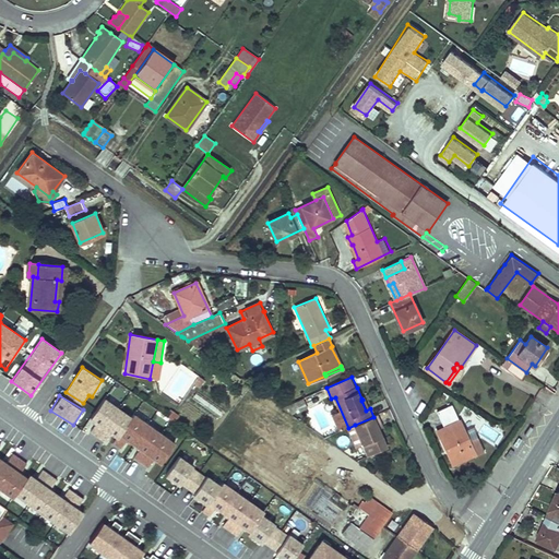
[(365,397),(361,399),(363,400),(361,401),(366,411),(370,408),(365,397)]
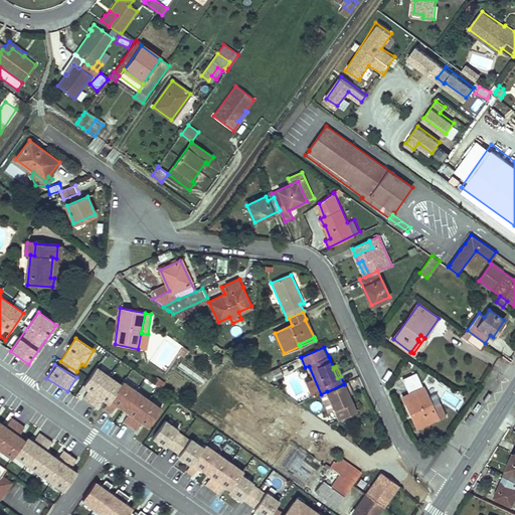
[(283,375),(280,367),(270,372),(273,379),(283,375)]
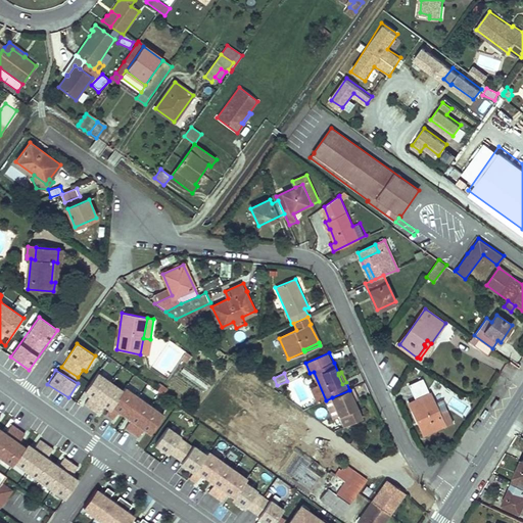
[(277,385),(274,378),(265,382),(272,387),(277,385)]
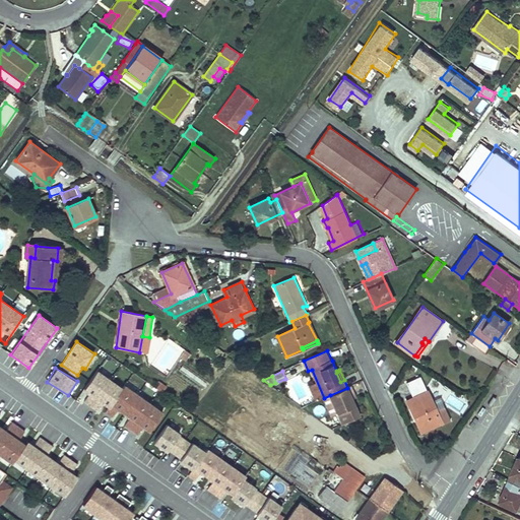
[(408,401),(415,418),(417,416),(425,432),(443,424),(444,425),(451,421),(445,407),(437,410),(421,378),(408,384),(414,398),(408,401)]
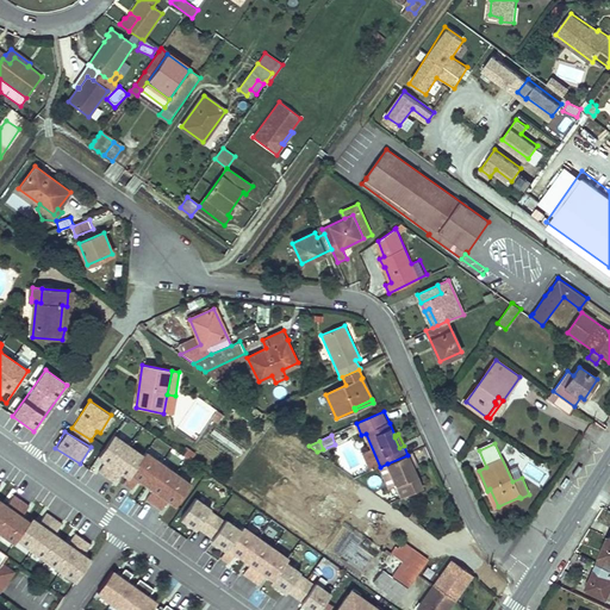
[(193,485),(138,447),(119,474),(174,512),(193,485)]
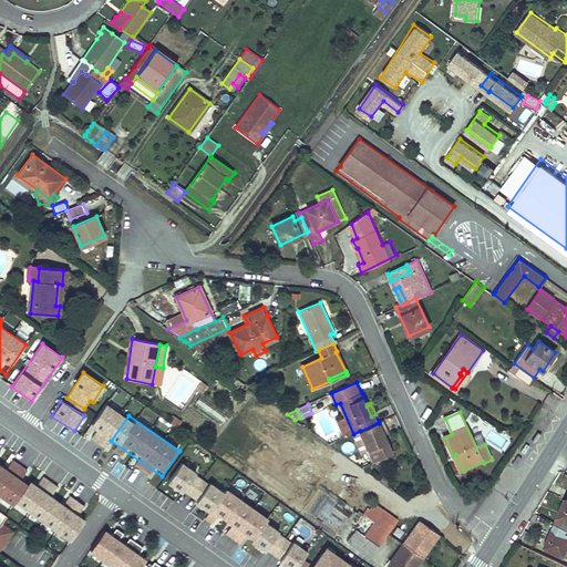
[(182,421),(175,416),(169,423),(176,429),(182,421)]
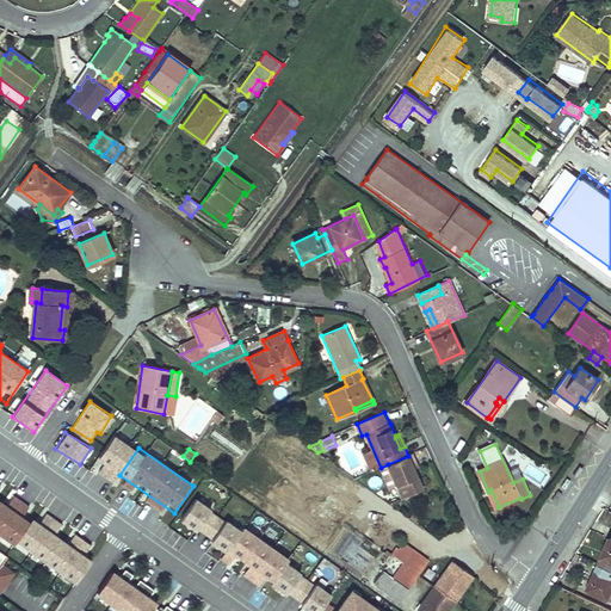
[(388,464),(397,486),(403,499),(425,488),(414,466),(418,464),(413,454),(408,456),(388,464)]
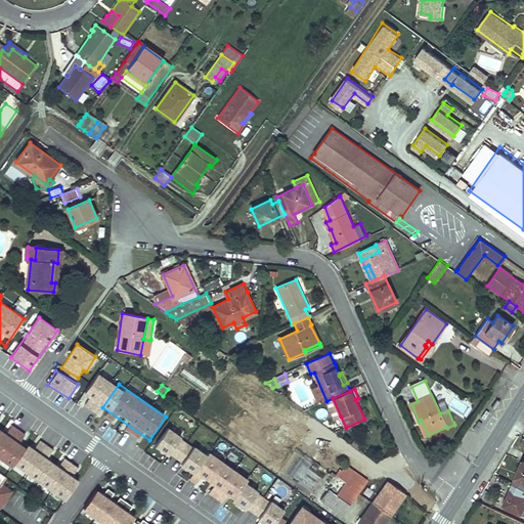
[(326,401),(335,420),(341,417),(333,398),(326,401)]
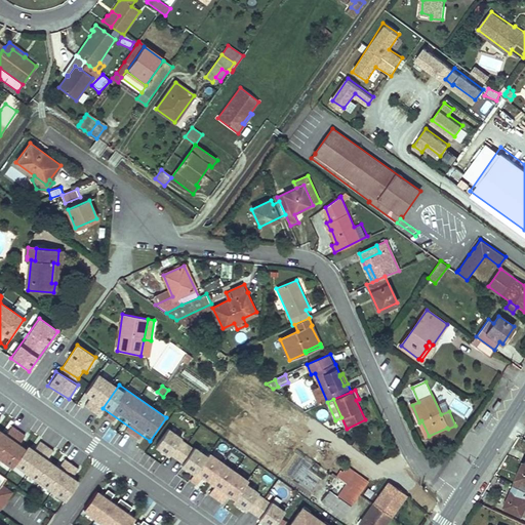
[(421,420),(419,422),(427,437),(429,436),(421,420)]
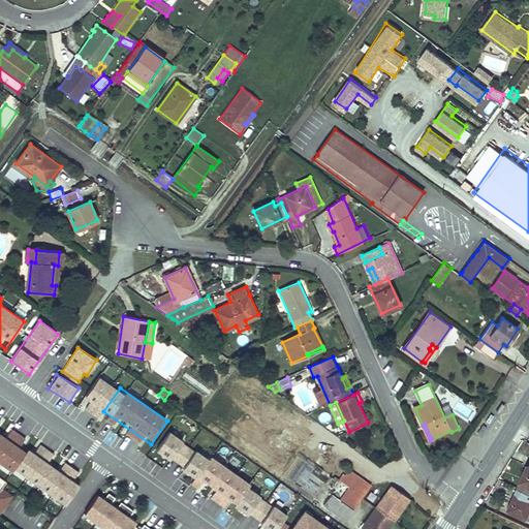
[(31,447),(0,426),(0,461),(14,471),(31,447)]
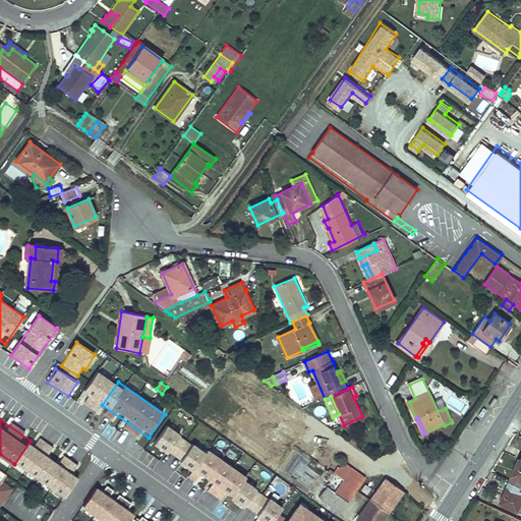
[(267,520),(271,520),(282,506),(269,497),(268,499),(254,489),(255,487),(243,478),(245,475),(208,449),(205,452),(192,443),(191,445),(178,436),(179,433),(167,425),(155,442),(167,451),(169,449),(182,459),(180,460),(192,469),(188,475),(195,480),(201,471),(214,480),(208,489),(220,498),(226,489),(232,494),(231,496),(243,505),(245,503),(258,512),(256,514),(267,520)]
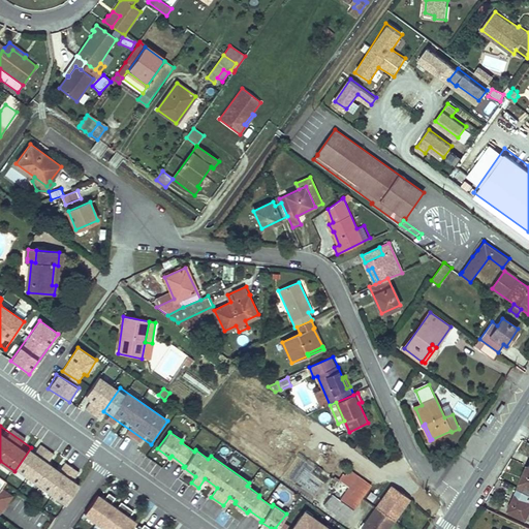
[(360,442),(354,449),(368,459),(373,452),(360,442)]
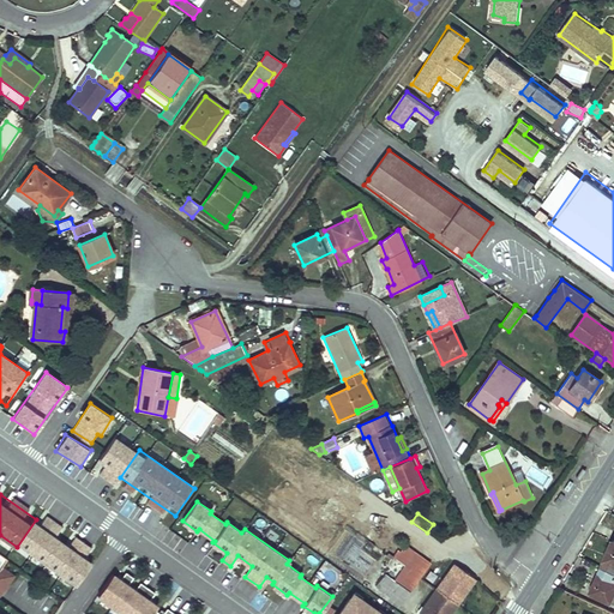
[(97,558),(42,519),(22,548),(78,587),(97,558)]
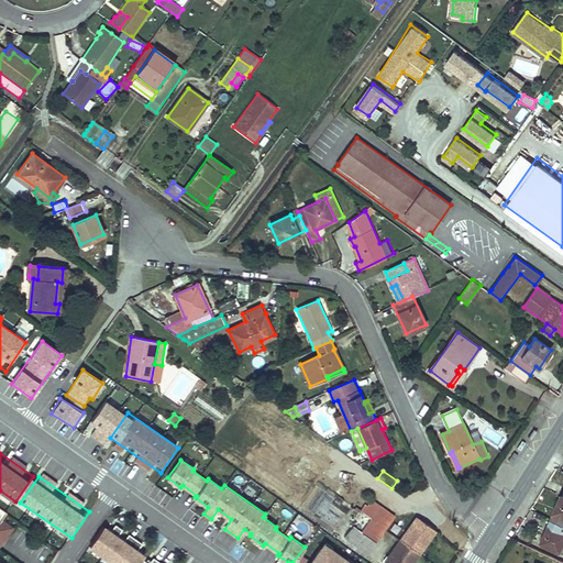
[(377,478),(371,487),(385,497),(392,488),(377,478)]
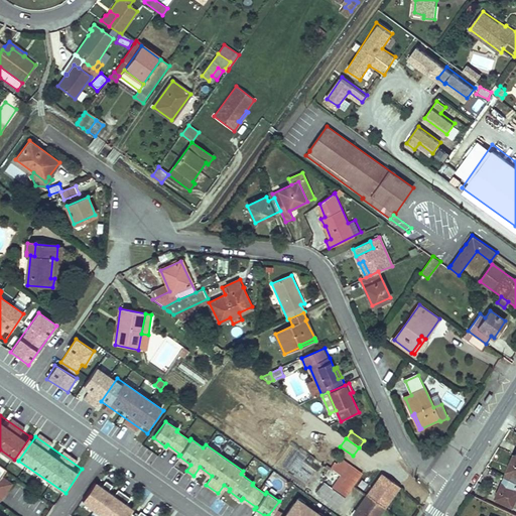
[(317,450),(313,456),(316,459),(323,463),(327,457),(317,450)]
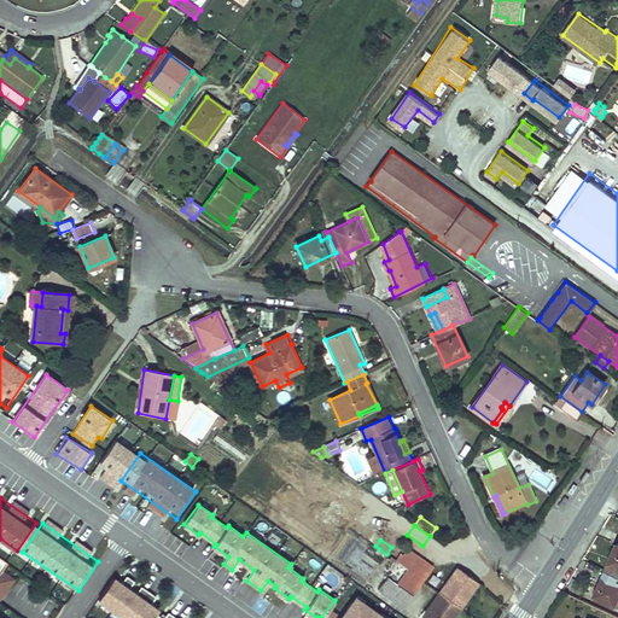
[(617,543),(593,595),(617,606),(617,543)]
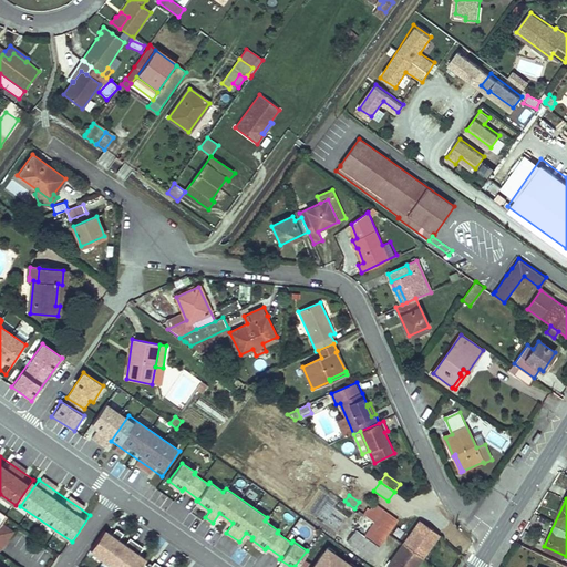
[(344,501),(342,500),(339,504),(344,508),(348,504),(344,501)]
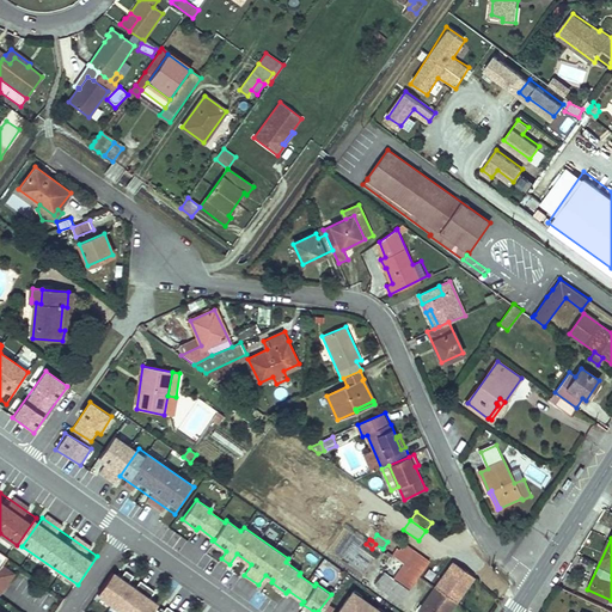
[(398,549),(393,556),(405,564),(415,550),(407,544),(402,550),(398,549)]
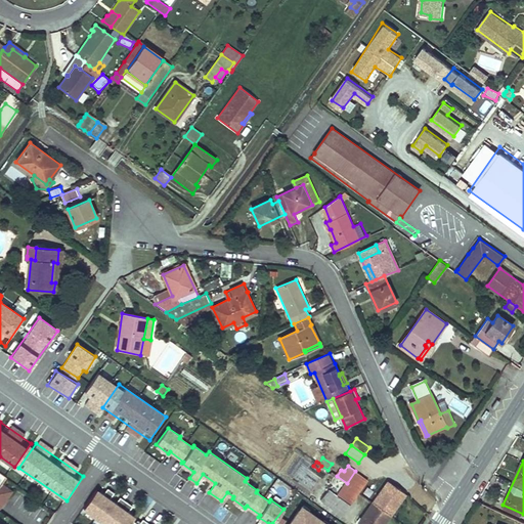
[(355,471),(347,483),(359,492),(367,480),(355,471)]
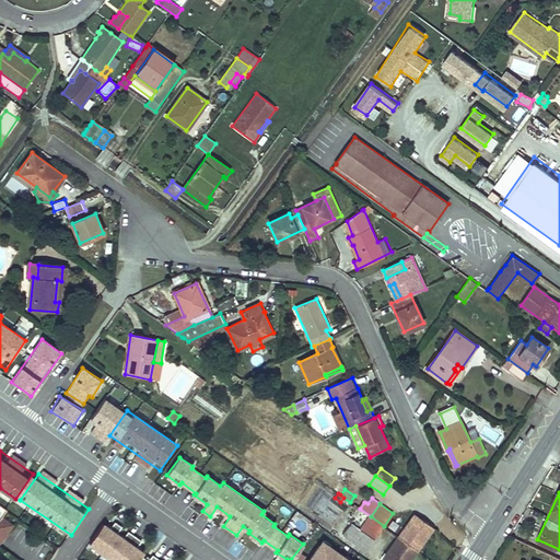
[(416,514),(399,536),(418,549),(433,527),(416,514)]
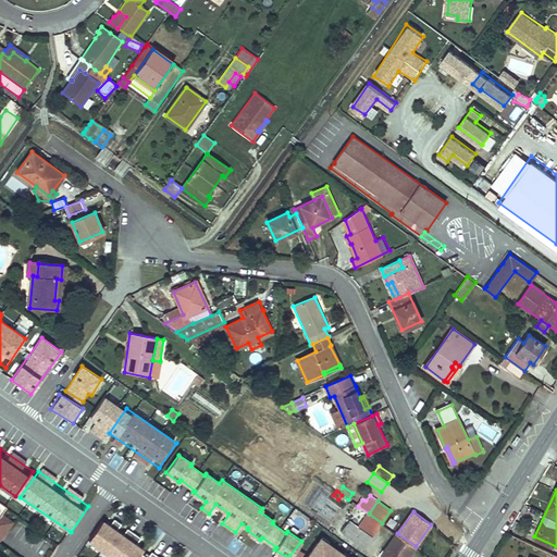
[(382,523),(369,514),(359,527),(349,520),(342,531),(364,547),(382,523)]
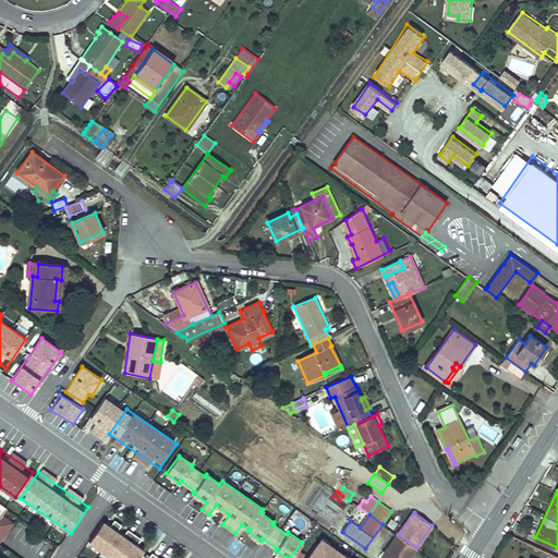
[(13,523),(3,516),(0,520),(0,540),(1,541),(13,523)]
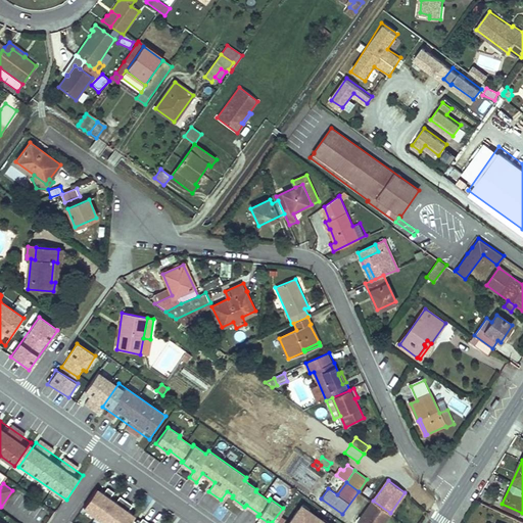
[(129,522),(135,516),(96,489),(83,508),(105,522),(129,522)]
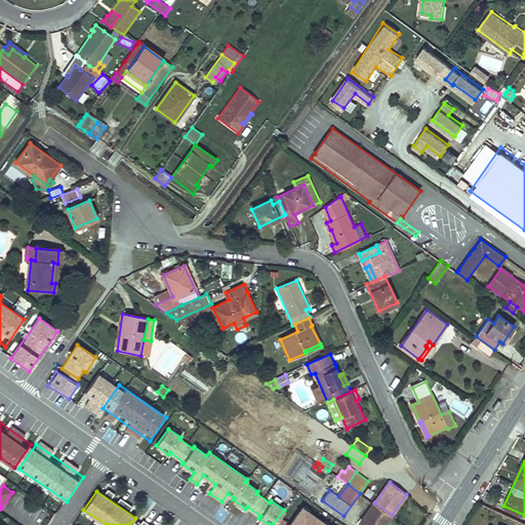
[(384,524),(392,515),(374,502),(359,524),(384,524)]
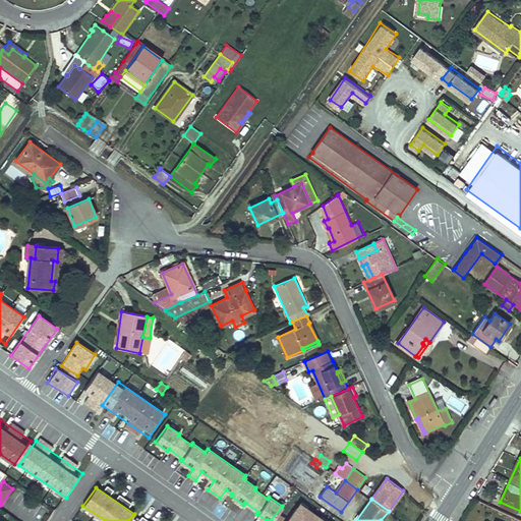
[(329,520),(301,501),(286,520),(329,520)]
